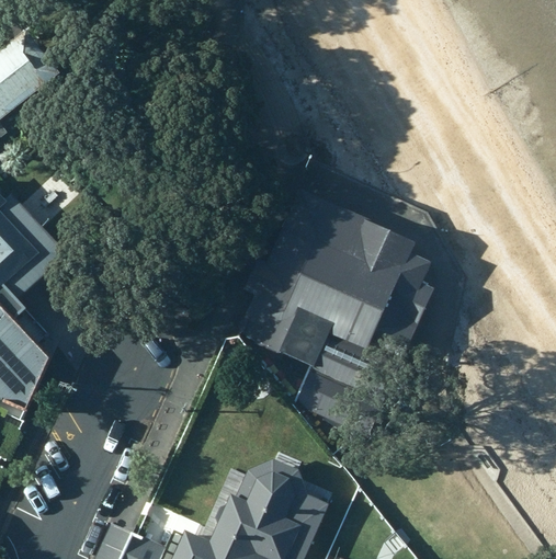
[(0,145),(9,138),(2,128),(65,81),(33,37),(0,60),(0,145)]
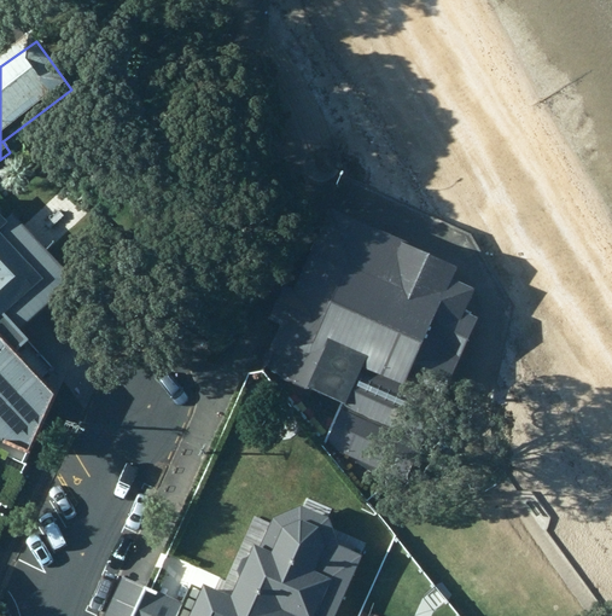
[(456,280),(461,268),(325,203),(269,320),(281,326),(263,366),(345,406),(328,440),(342,457),(408,483),(477,317),(466,313),(476,289),(456,280)]
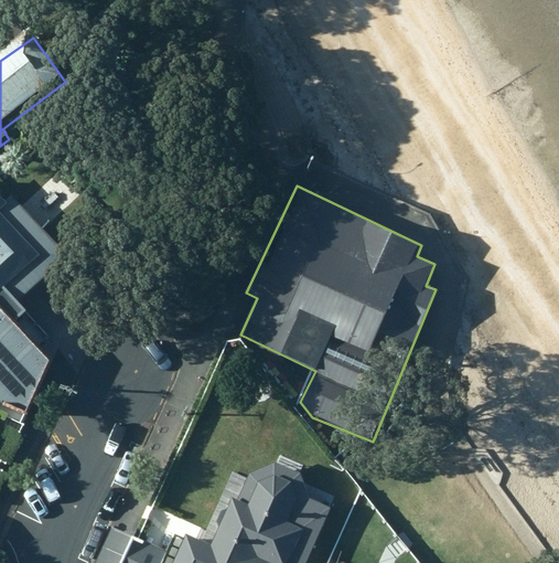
[(71,265),(12,202),(6,208),(0,201),(0,409),(3,412),(21,420),(49,359),(21,329),(32,320),(22,309),(71,265)]
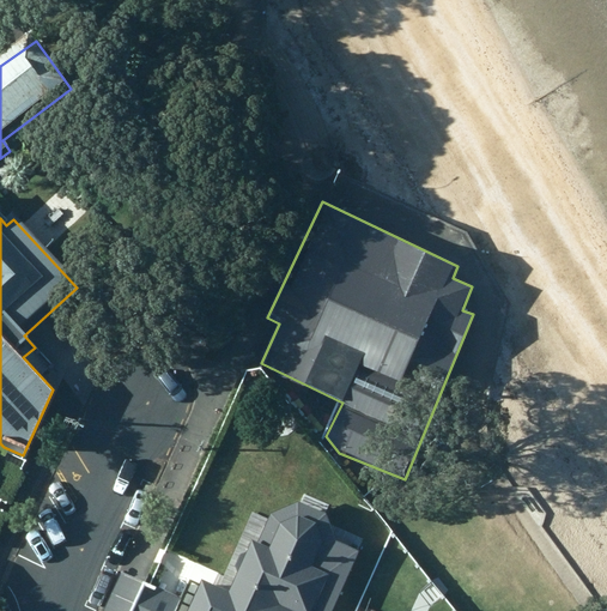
[(325,610),(346,557),(320,546),(321,542),(313,514),(287,503),(256,512),(255,515),(247,514),(213,590),(188,580),(174,610),(325,610)]
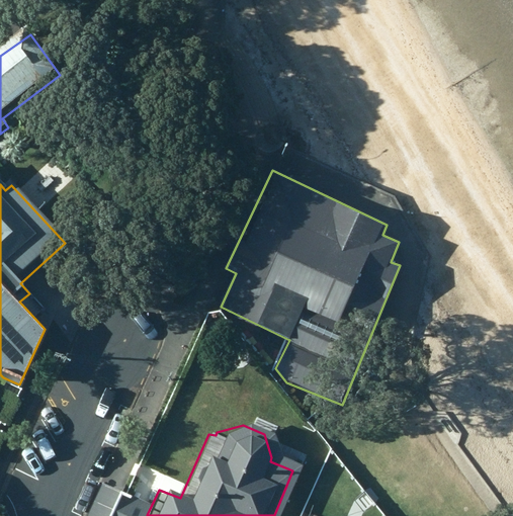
[(140,515),(144,507),(109,492),(99,515),(140,515)]
